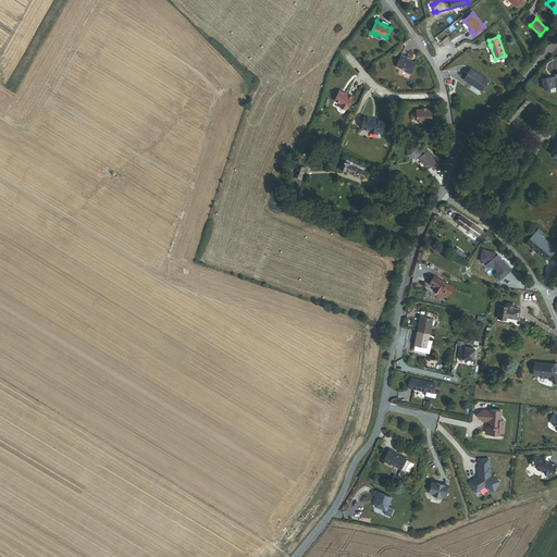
[(400,54),(395,66),(404,71),(404,72),(409,75),(415,63),(405,59),(406,58),(400,54)]
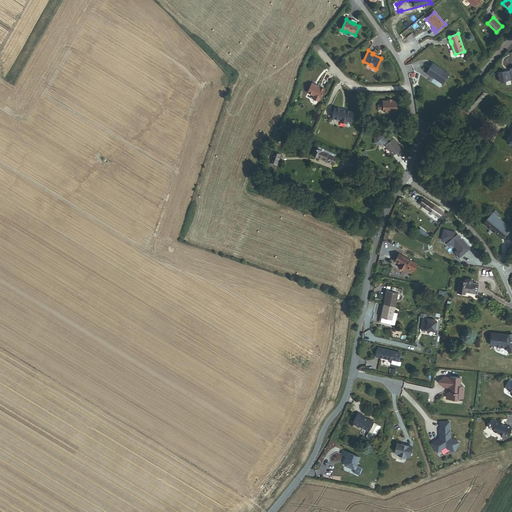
[(426,73),(432,77),(433,76),(435,77),(434,78),(442,84),(449,74),(433,63),(426,73)]
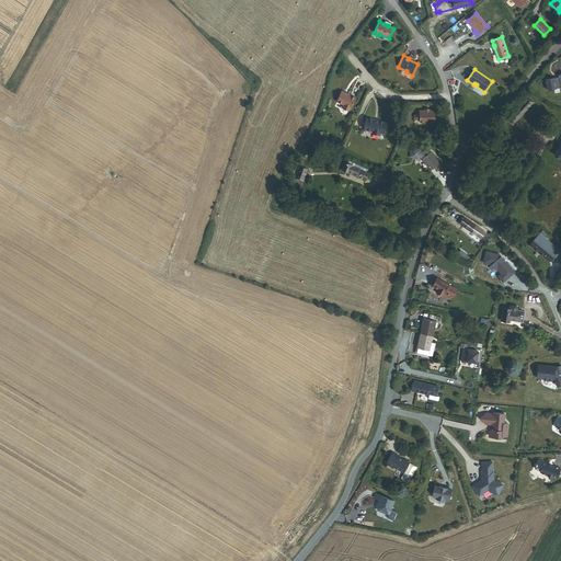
[(560,82),(548,87),(550,96),(560,92),(560,80),(559,81),(560,82)]
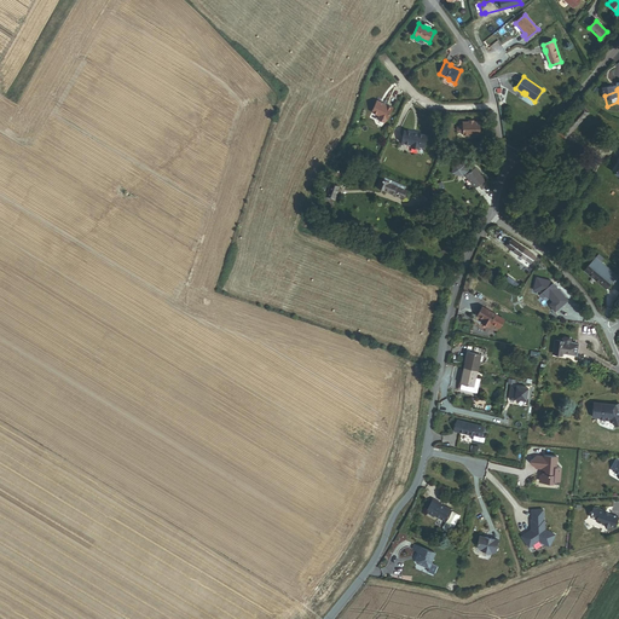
[(376,100),(371,111),(379,115),(385,119),(386,119),(391,108),(376,100)]
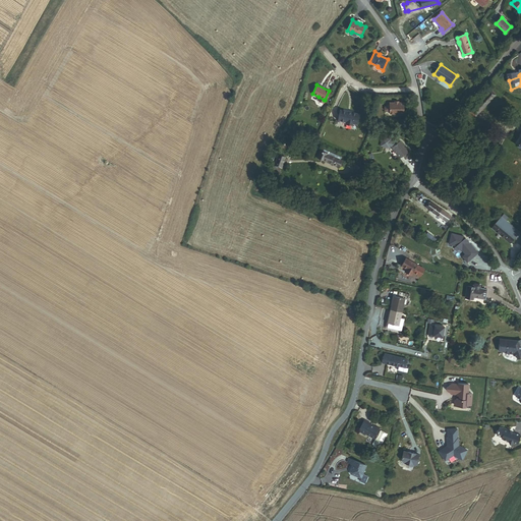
[(476,106),(481,111),(496,96),(490,91),(484,96),(476,106)]
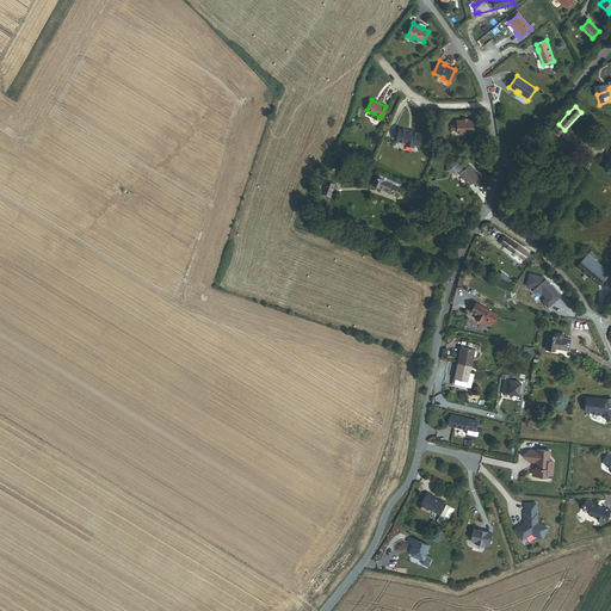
[(557,123),(559,124),(568,112),(568,111),(557,123)]
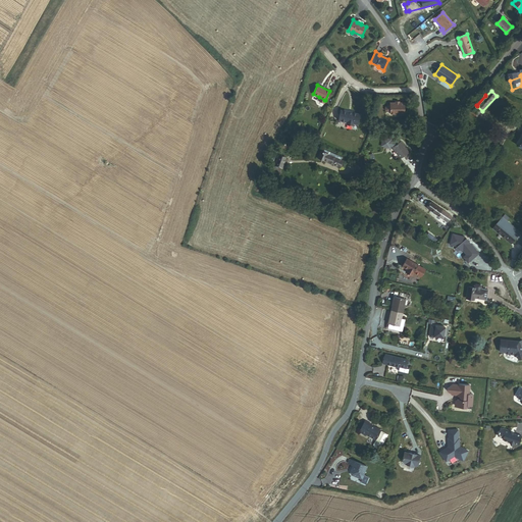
[(389,114),(405,113),(404,103),(399,103),(395,103),(389,103),(389,105),(386,105),(384,107),(384,110),(386,112),(389,112),(389,114)]
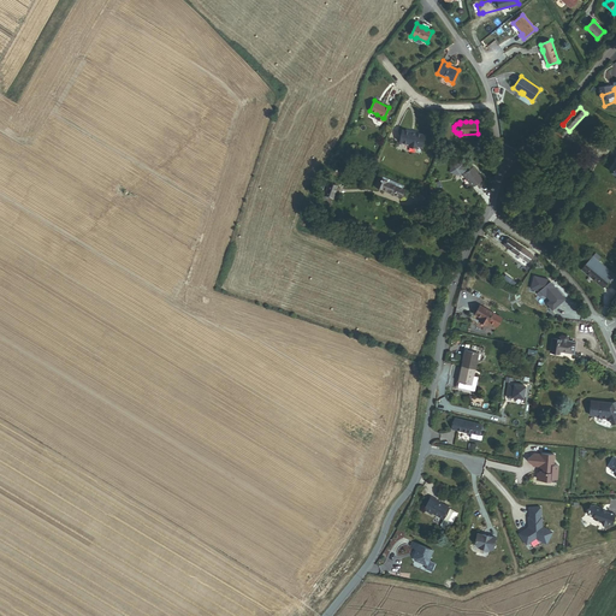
[(554,131),(562,138),(569,131),(563,125),(562,124),(561,124),(554,131)]
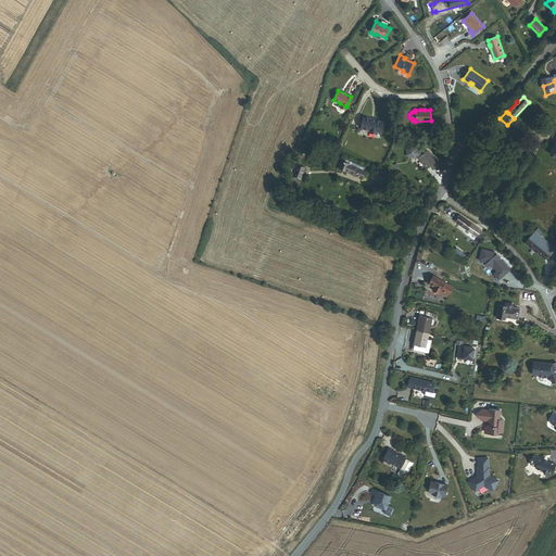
[(370,119),(363,117),(361,129),(369,130),(377,133),(377,131),(381,133),(383,121),(375,119),(375,121),(370,119)]
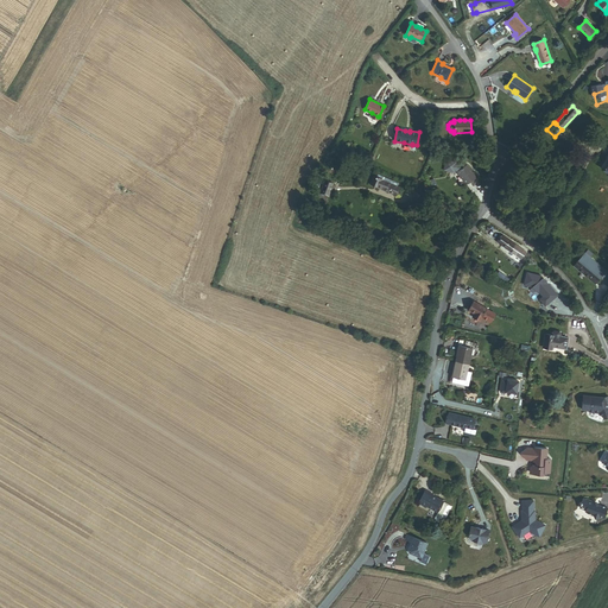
[(466,164),(456,171),(466,184),(475,176),(466,164)]
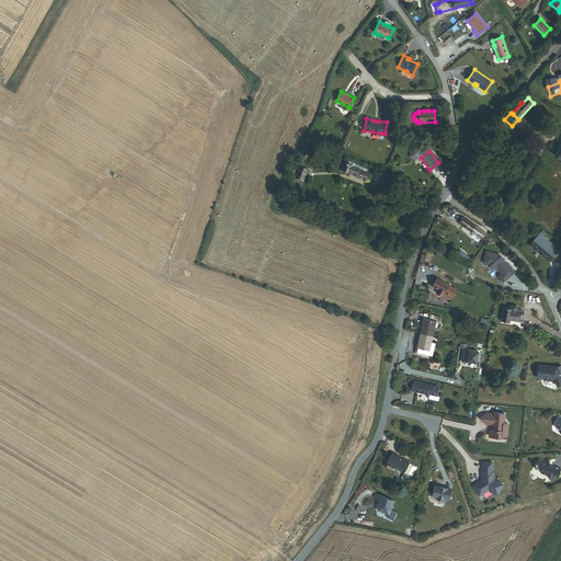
[(366,172),(367,169),(348,161),(347,163),(344,162),(341,170),(348,173),(348,172),(364,180),(367,173),(366,172)]
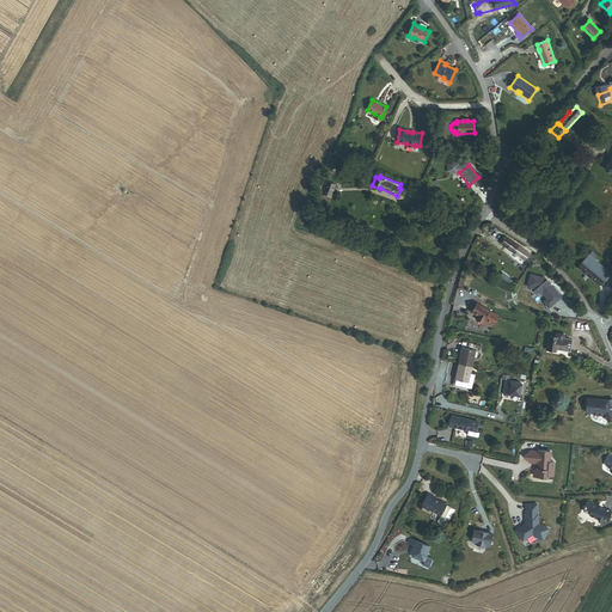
[(323,195),(330,197),(335,184),(328,182),(323,195)]
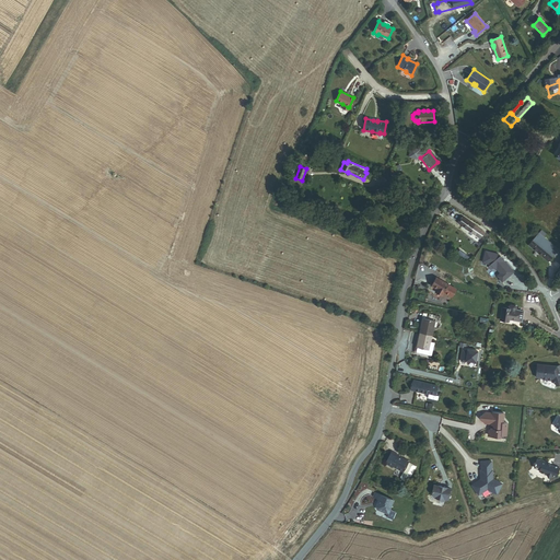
[(292,185),(300,187),(302,181),(295,178),(292,185)]
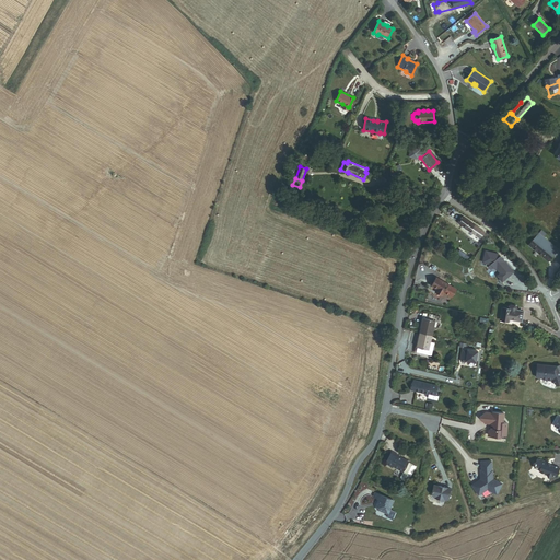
[(473,230),(476,225),(463,217),(458,223),(470,231),(471,229),(473,230)]
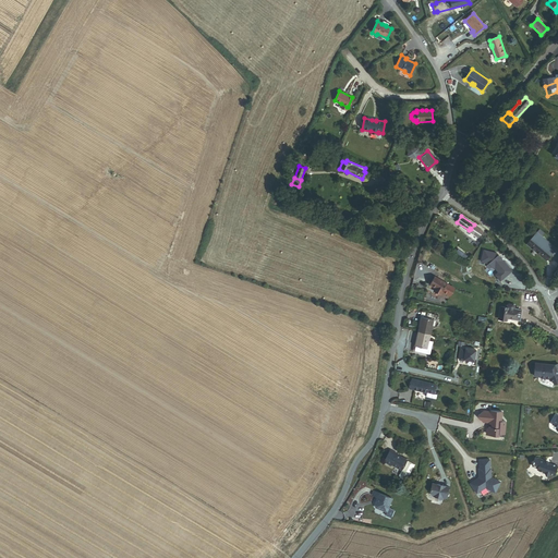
[(546,262),(555,250),(541,239),(535,234),(525,246),(546,262)]
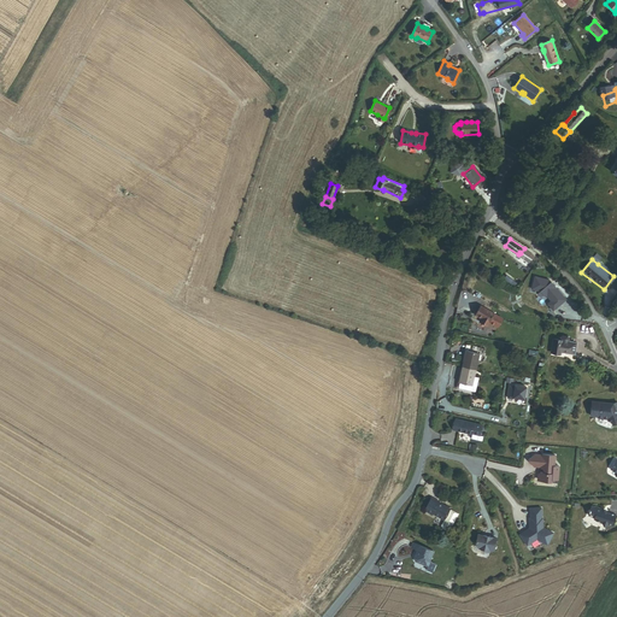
[(548,282),(534,278),(530,291),(540,293),(544,297),(546,297),(550,303),(556,309),(564,300),(554,289),(553,291),(552,288),(553,287),(548,282)]
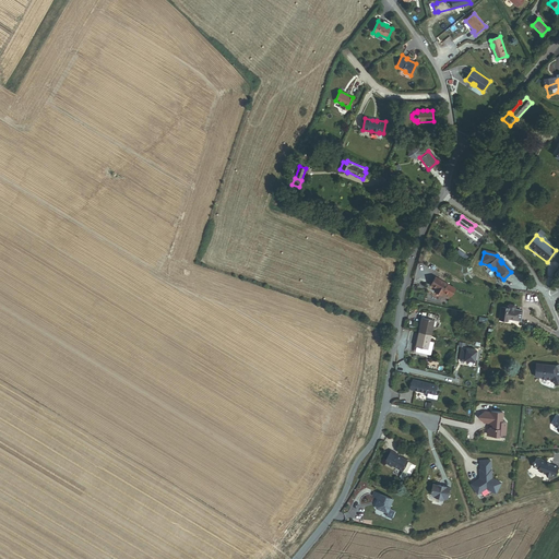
[(450,297),(455,288),(435,277),(430,285),(436,288),(435,290),(442,294),(443,293),(450,297)]
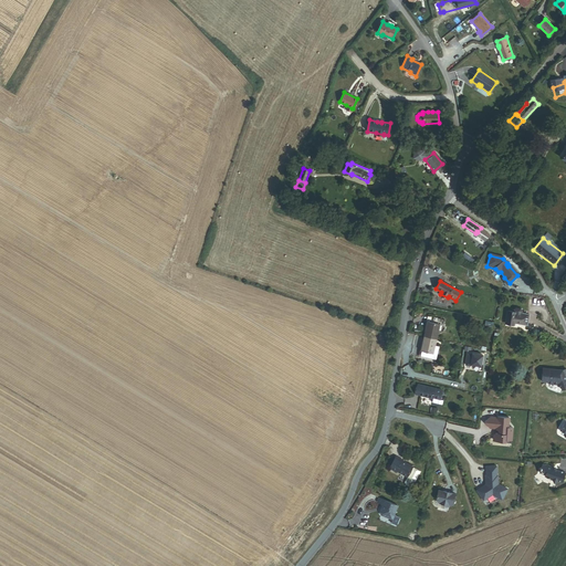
[(514,323),(526,325),(528,315),(507,312),(505,324),(513,325),(514,323)]
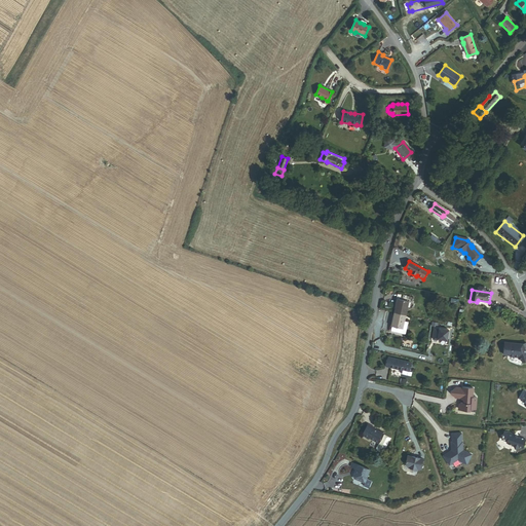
[(395,312),(405,315),(408,301),(398,299),(395,312)]
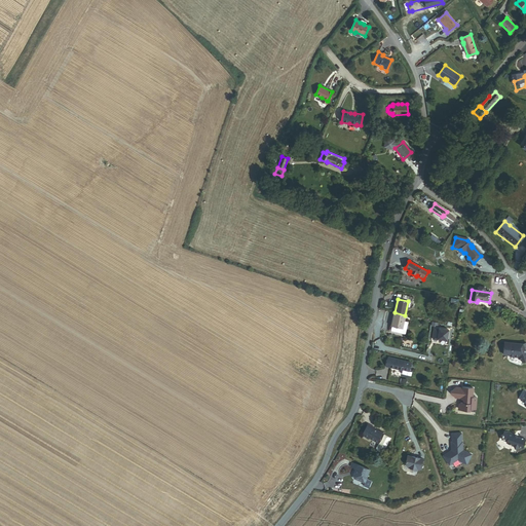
[(402,329),(403,322),(405,315),(395,312),(390,327),(402,329)]
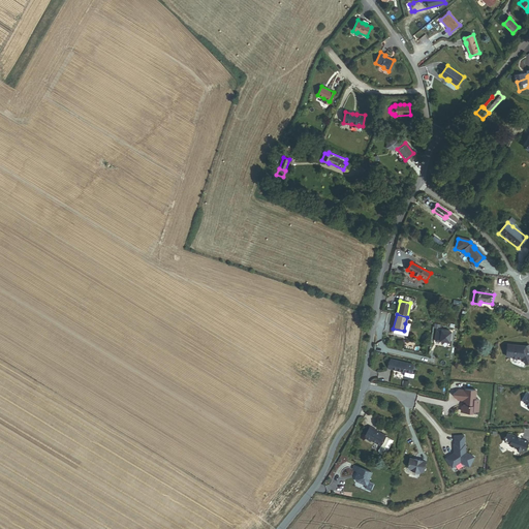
[(392,334),(407,337),(410,324),(405,323),(404,331),(393,329),(392,334)]
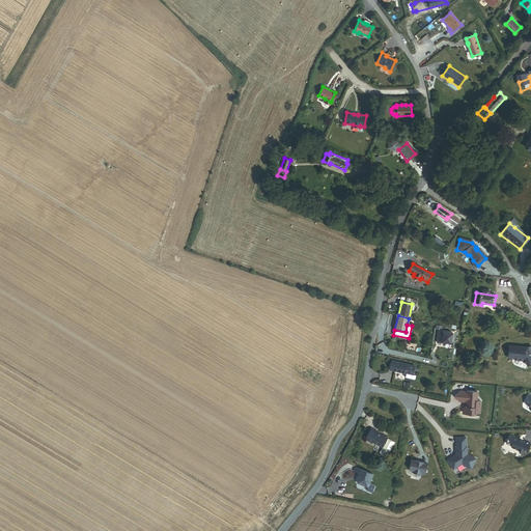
[(451,343),(453,333),(443,332),(443,333),(438,333),(437,343),(442,343),(442,342),(451,343)]
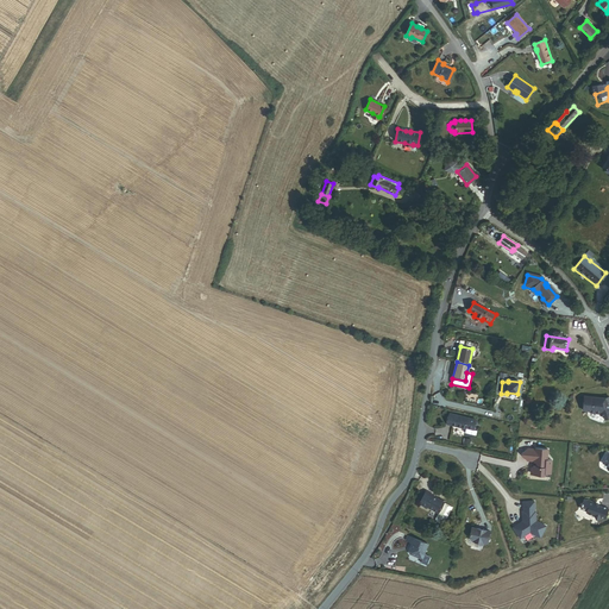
[(584,397),(583,412),(589,412),(590,413),(602,414),(602,416),(604,416),(606,420),(608,418),(608,413),(607,406),(607,405),(608,403),(608,397),(606,400),(584,397)]
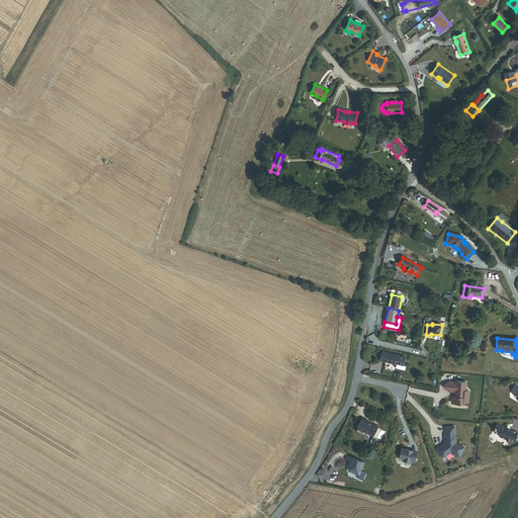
[(382,352),(379,363),(384,364),(384,366),(395,368),(395,367),(402,369),(405,358),(382,352)]
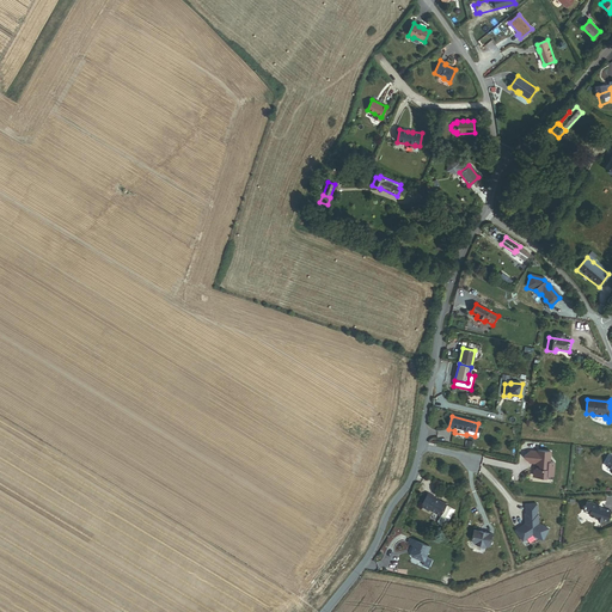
[(530,451),(525,458),(528,463),(531,461),(533,465),(537,465),(537,466),(539,466),(539,470),(537,470),(534,470),(533,476),(539,477),(540,478),(548,478),(548,476),(554,476),(555,463),(550,461),(551,452),(538,451),(538,452),(530,451)]
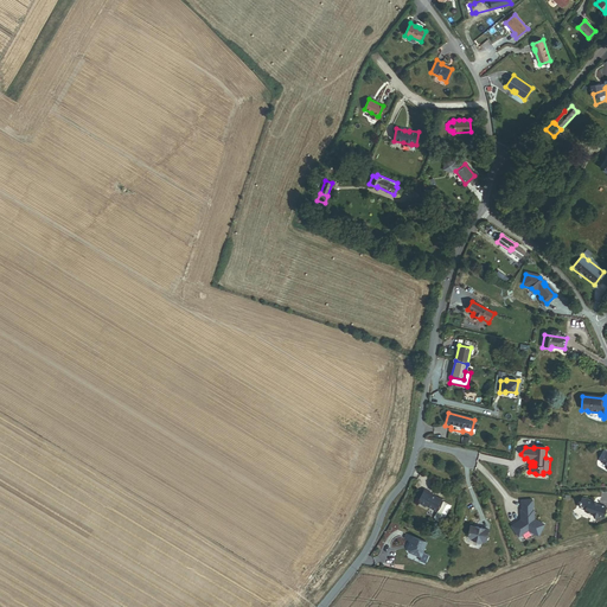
[(451,504),(430,496),(430,494),(423,491),(417,504),(425,508),(426,506),(438,511),(435,517),(435,518),(436,521),(441,522),(442,522),(443,521),(451,504)]
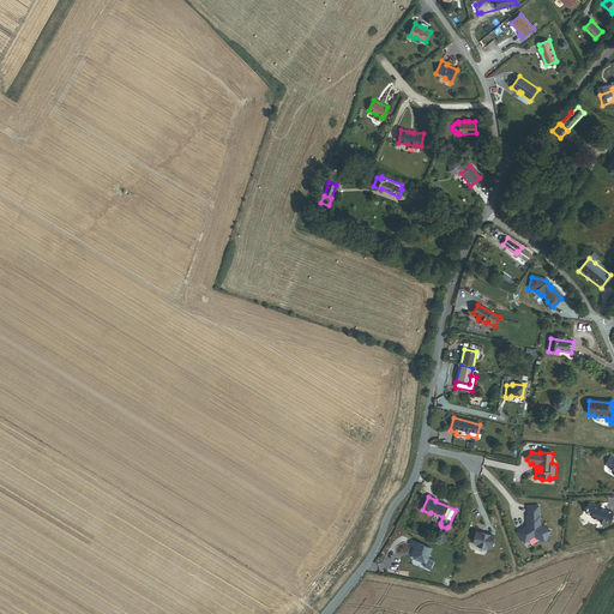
[(601,519),(602,523),(606,522),(611,523),(613,513),(607,511),(606,512),(601,510),(602,507),(590,503),(589,507),(588,510),(587,513),(593,516),(593,517),(601,519)]
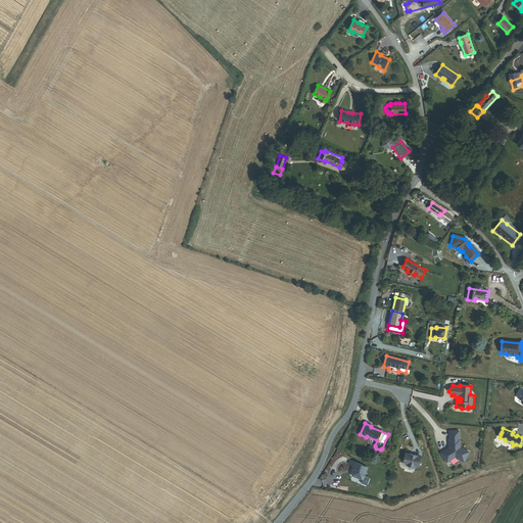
[(449,449),(448,449),(440,454),(446,463),(456,458),(464,463),(469,453),(461,447),(460,439),(459,431),(449,431),(449,440),(449,446),(450,447),(449,449)]
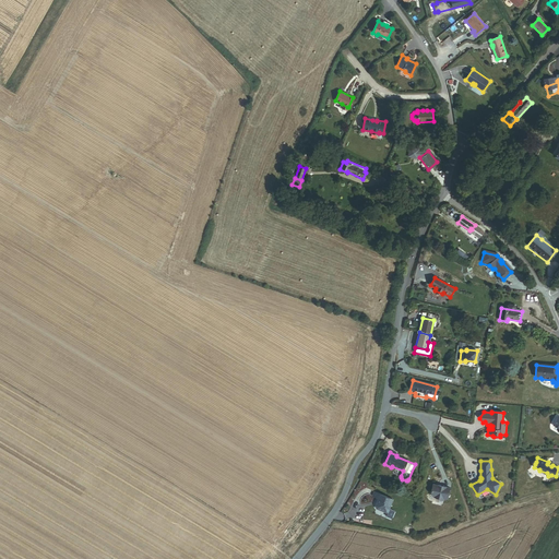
[(443,501),(444,498),(448,499),(450,487),(433,483),(431,491),(433,496),(439,497),(438,500),(443,501)]
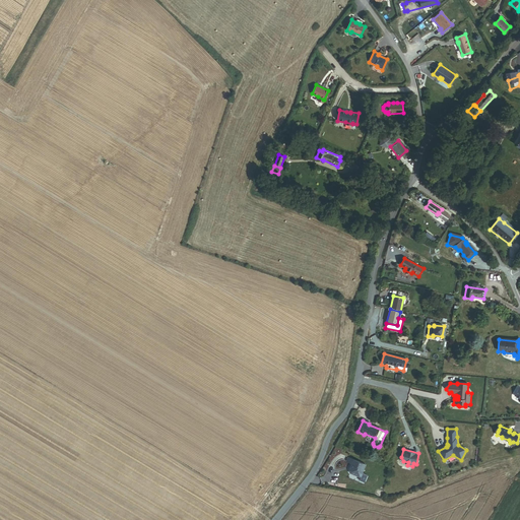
[(348,471),(349,473),(360,477),(362,472),(365,465),(347,458),(346,462),(351,464),(352,465),(350,467),(349,467),(348,471)]
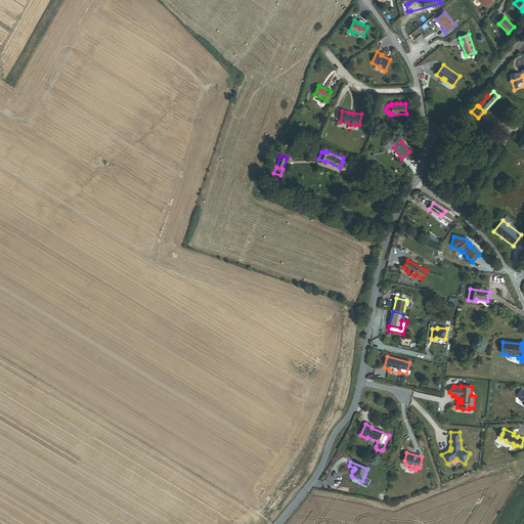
All buildings are outlined.
